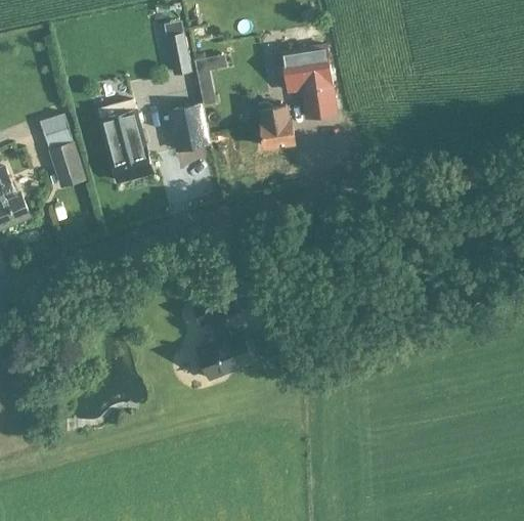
[(191,73),(184,35),(167,38),(174,76),(191,73)]
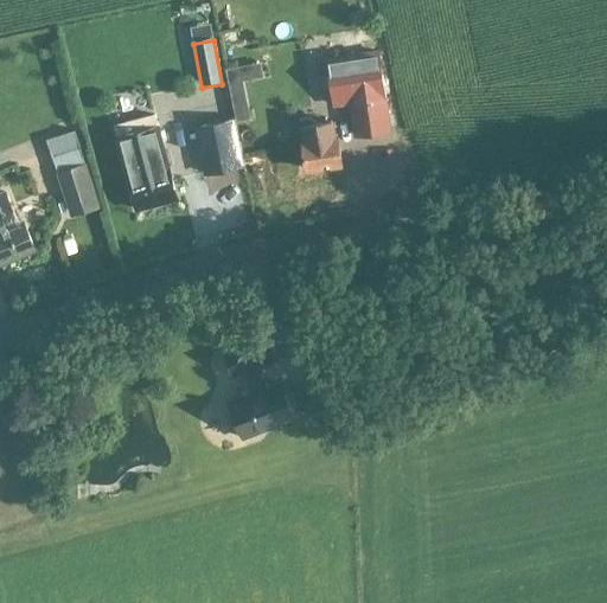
[(328,63),(334,108),(352,106),(356,140),(390,135),(379,56),(328,63)]
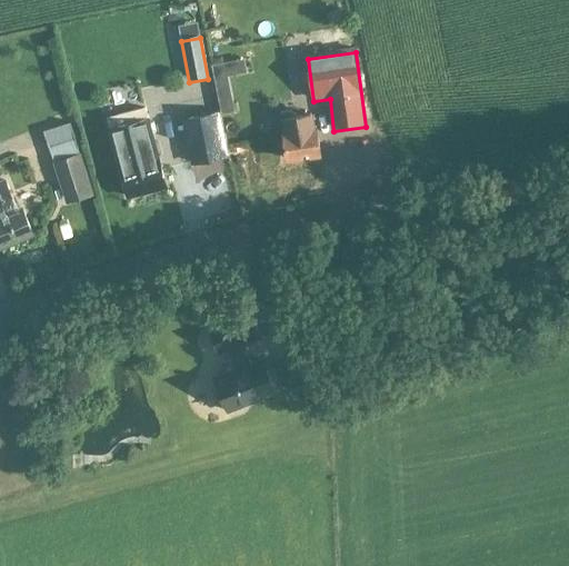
[(212,76),(246,75),(246,61),(211,61),(212,76)]
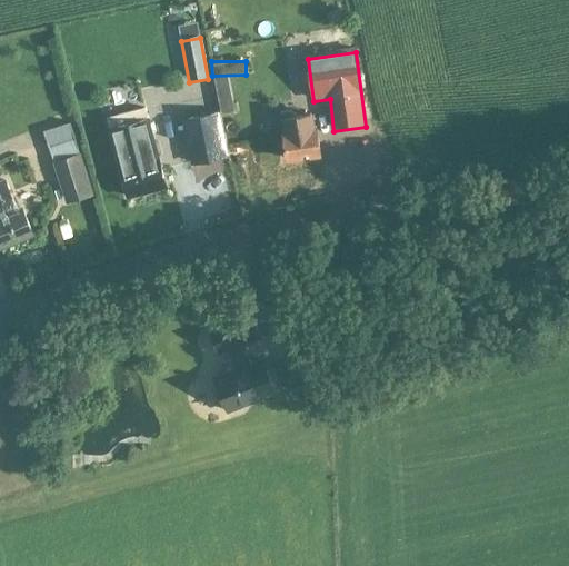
[(128,199),(166,189),(153,145),(150,129),(145,111),(108,121),(128,199)]
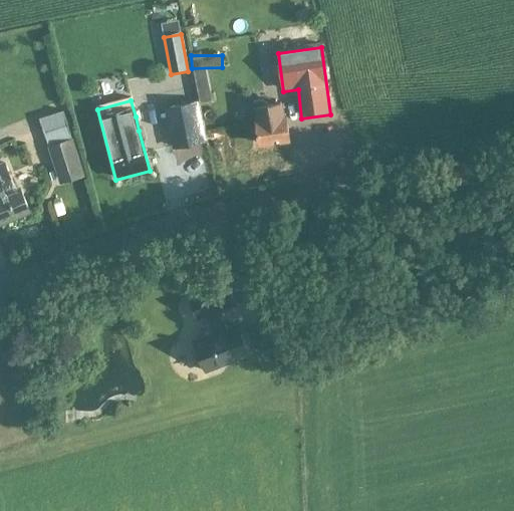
[(207,143),(199,103),(165,110),(173,150),(207,143)]
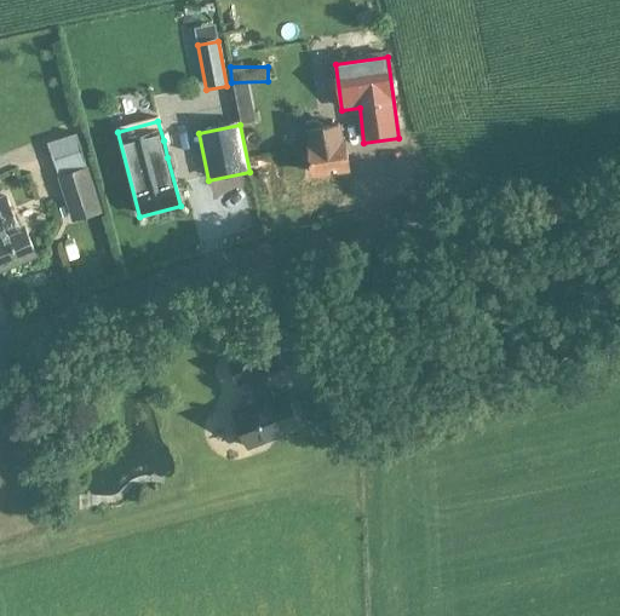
[(297,178),(349,171),(343,126),(291,133),(297,178)]
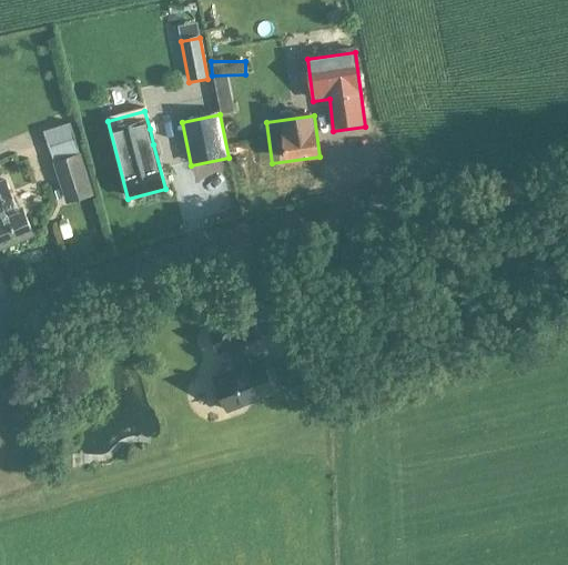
[(75,142),(50,150),(59,179),(63,178),(72,202),(92,195),(75,142)]
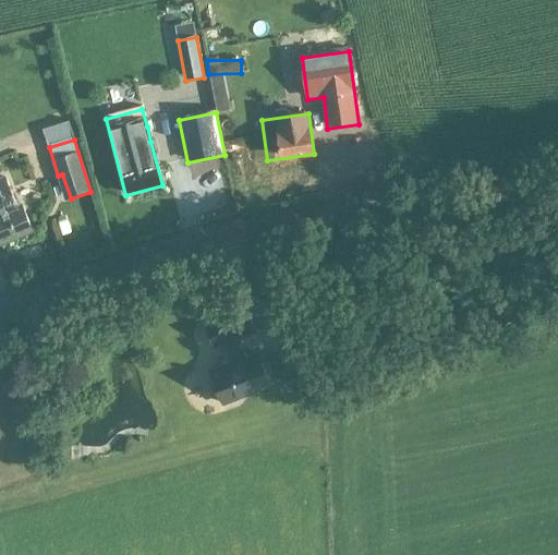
[(0,241),(1,244),(33,232),(23,209),(17,210),(5,181),(0,183),(0,241)]
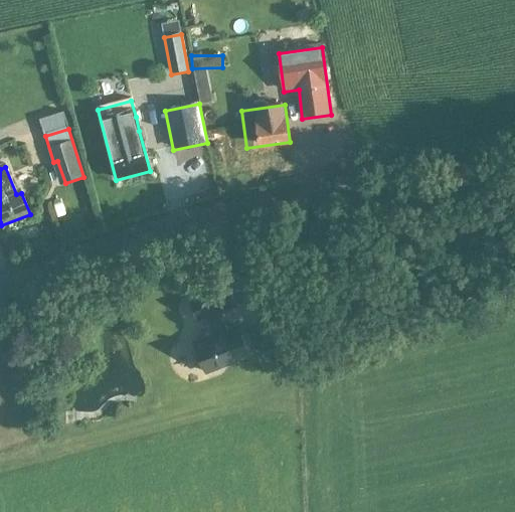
[(225,332),(218,313),(235,307),(227,288),(190,303),(197,321),(206,318),(213,336),(194,344),(197,350),(194,351),(192,355),(197,366),(201,368),(203,367),(206,374),(249,357),(237,327),(225,332)]
